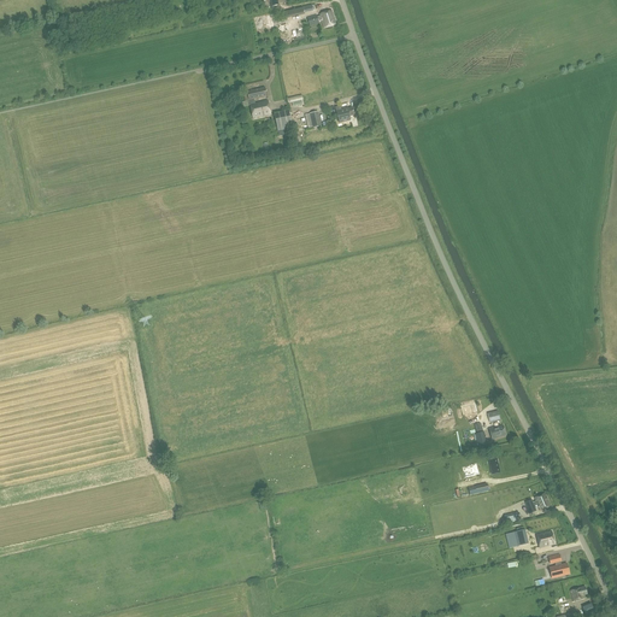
[(318,22),(322,21),(324,28),(328,27),(336,24),(331,11),(328,12),(319,15),(321,17),(317,17),(317,16),(307,18),(310,27),(319,23),(318,22)]
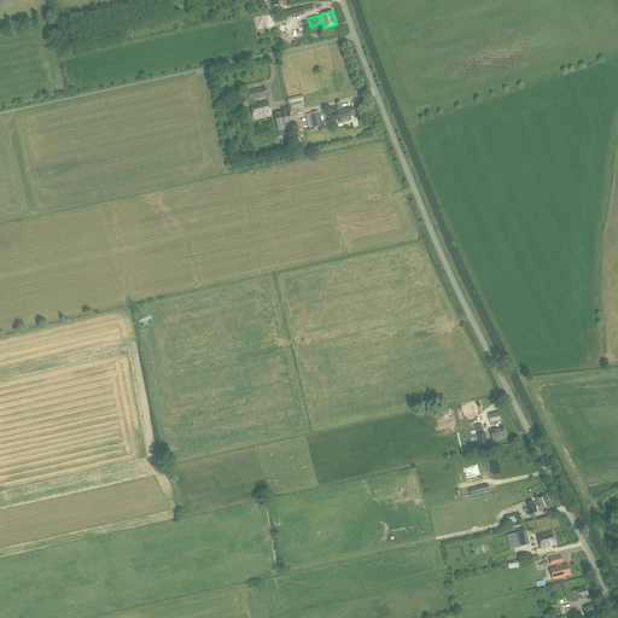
[(268,101),(256,104),(255,100),(267,97),(264,87),(248,92),(248,94),(244,95),(245,101),(249,101),(250,105),(254,118),(270,115),(268,101)]
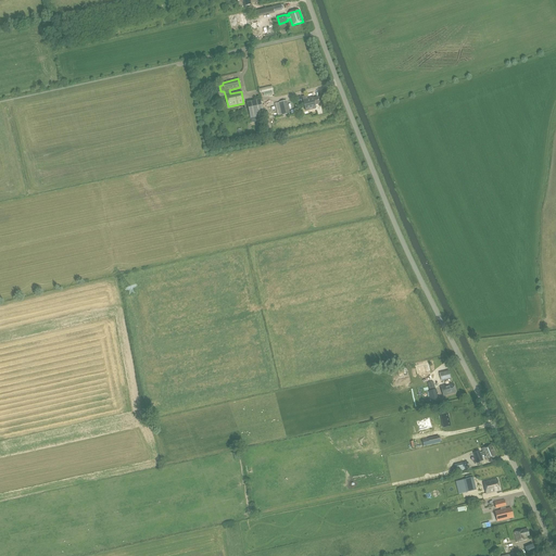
[(303,100),(306,111),(316,109),(315,105),(319,104),(317,97),(314,98),(313,97),(307,98),(307,95),(302,96),(303,100)]
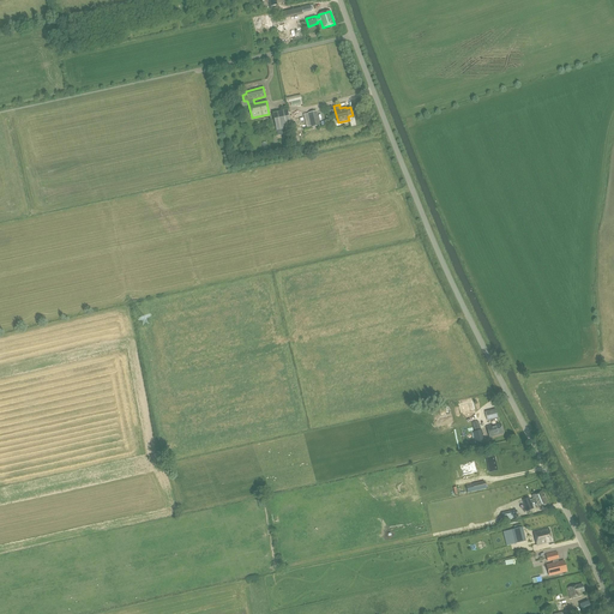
[(272,113),(276,131),(292,128),(287,110),(272,113)]
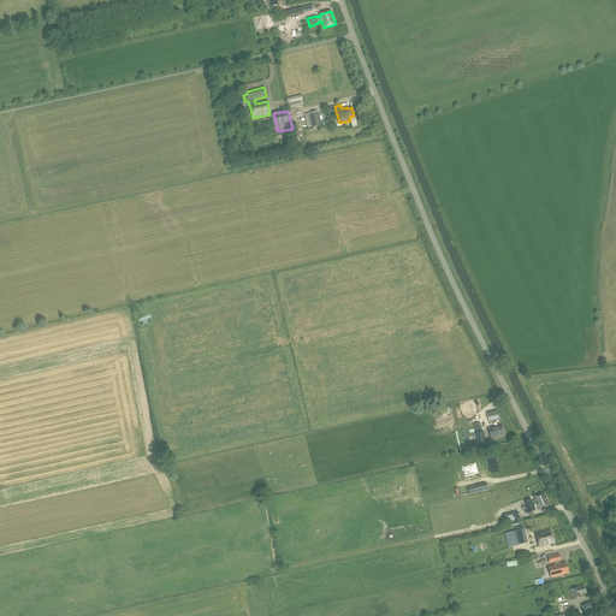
[(318,112),(309,113),(313,129),(321,126),(318,112)]
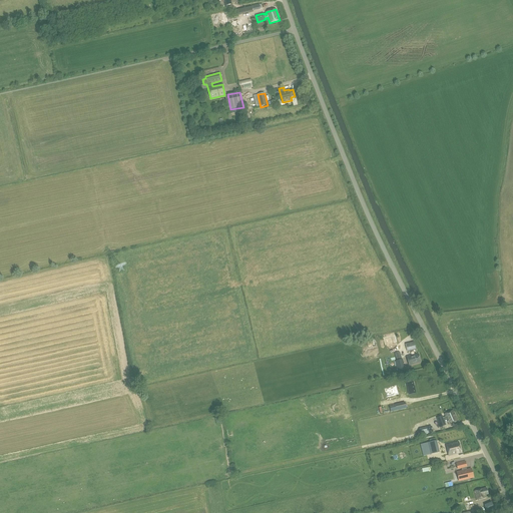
[(406,344),(408,352),(417,350),(415,342),(406,344)]
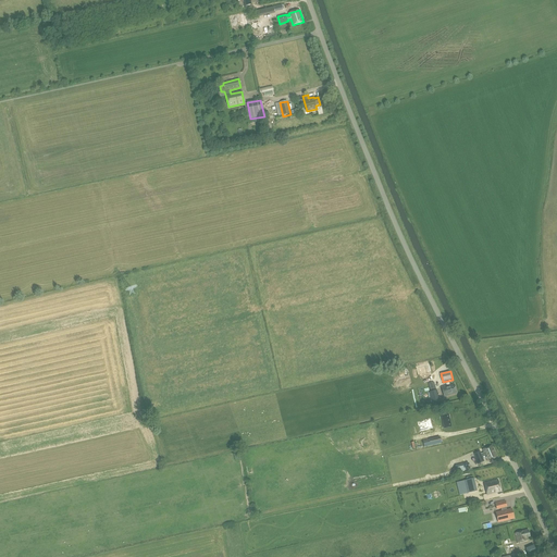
[(455,384),(442,387),(444,397),(457,394),(455,384)]
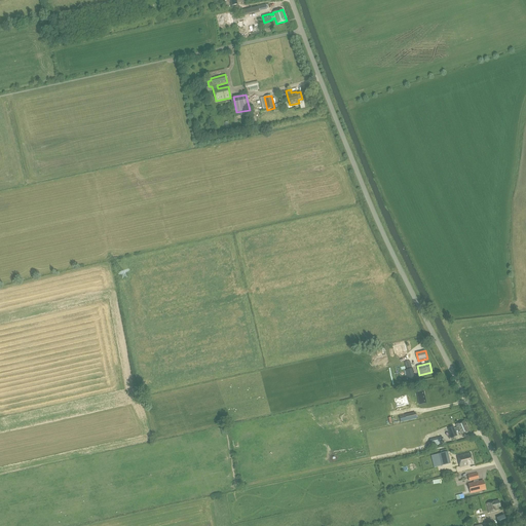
[(405,370),(408,380),(415,378),(413,368),(405,370)]
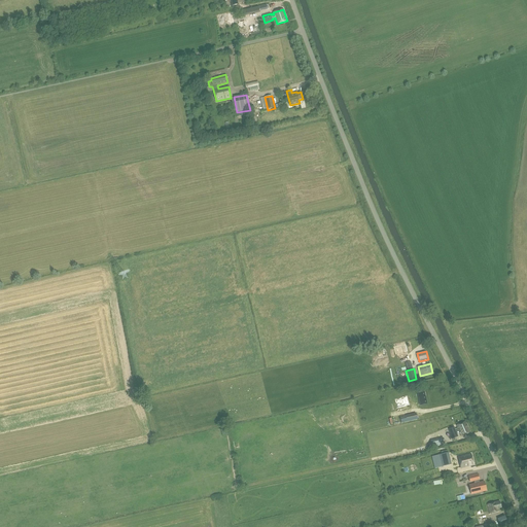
[(427,403),(424,392),(418,393),(420,401),(419,401),(420,406),(427,403)]
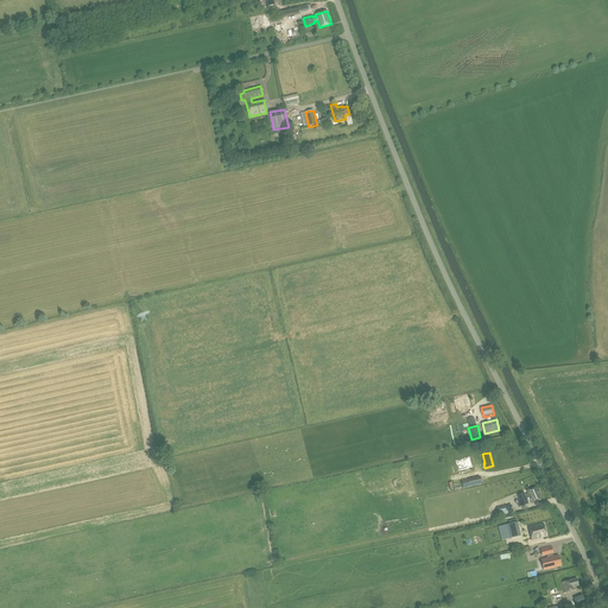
[(453,474),(473,469),(470,457),(462,458),(462,460),(455,461),(456,466),(450,467),(453,474)]
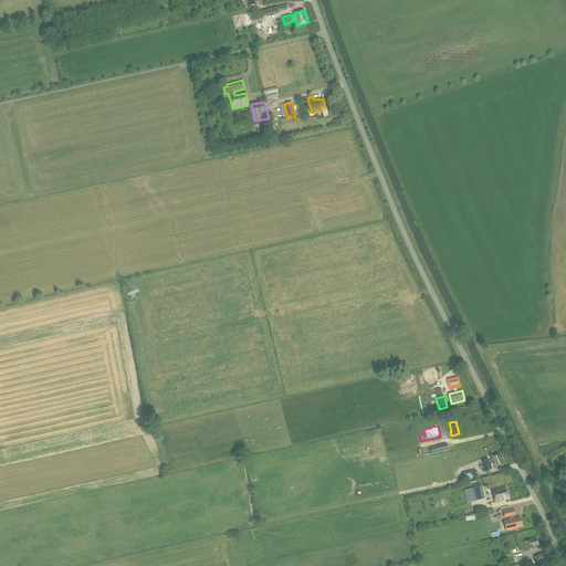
[(461,452),(470,450),(468,441),(459,443),(461,452)]
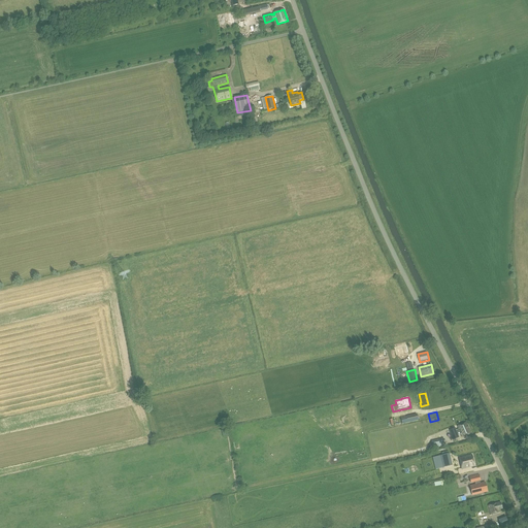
[(401,418),(402,424),(418,421),(417,414),(401,418)]
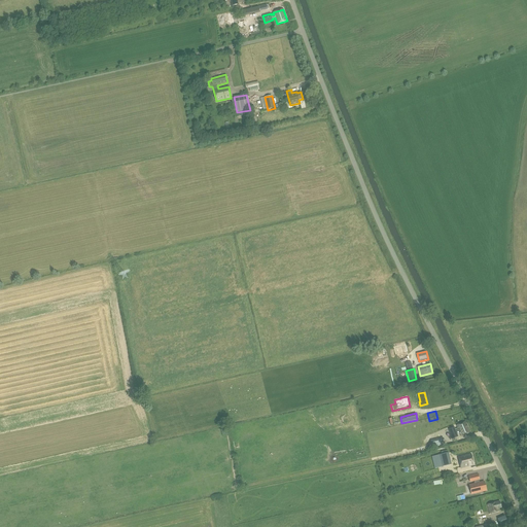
[(469,433),(465,422),(457,425),(458,428),(460,432),(461,436),(469,433)]
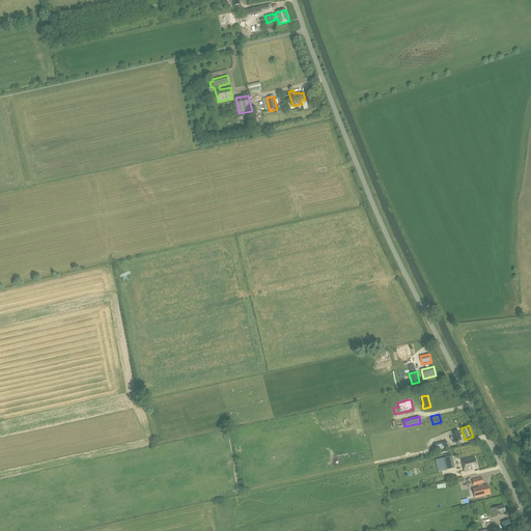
[(460,438),(464,436),(462,431),(458,432),(457,430),(452,432),(456,442),(462,440),(460,438)]
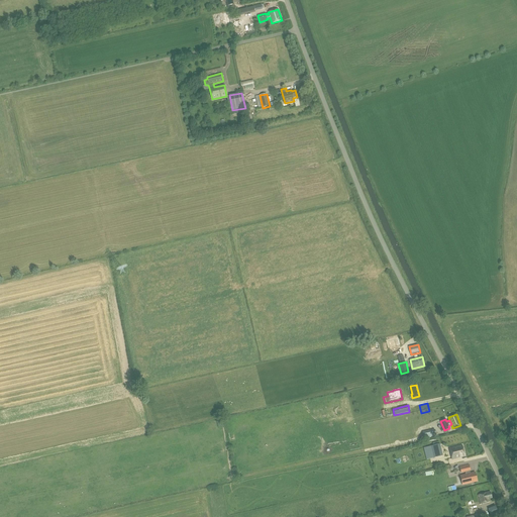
[(421,435),(419,422),(403,425),(405,438),(421,435)]
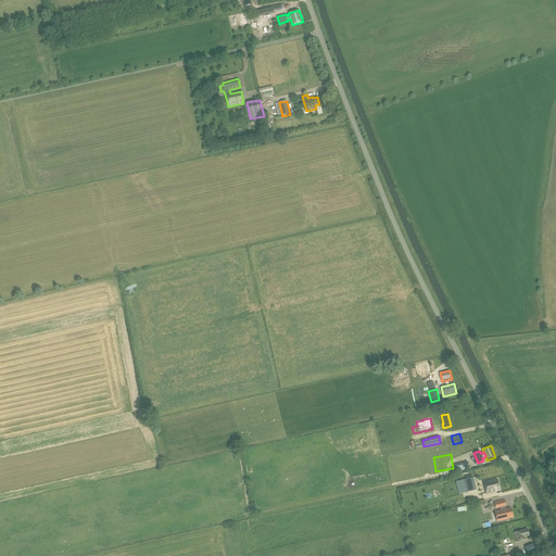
[(469,469),(468,463),(455,466),(456,472),(469,469)]
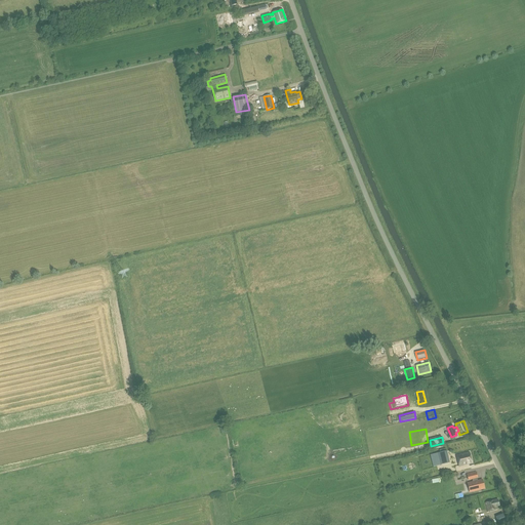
[(450,463),(447,450),(433,454),(431,454),(434,467),(436,467),(450,463)]
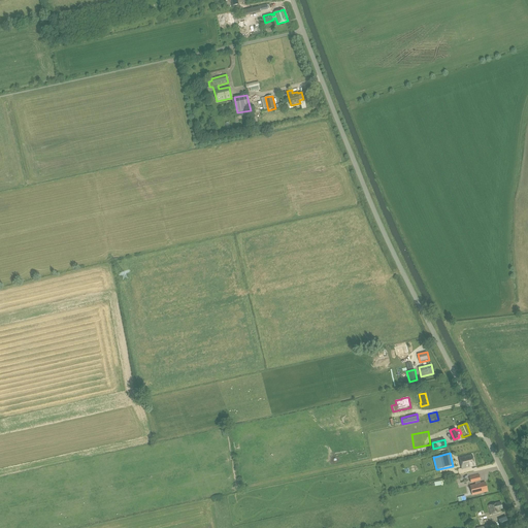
[(472,455),(460,457),(462,469),(474,466),(472,455)]
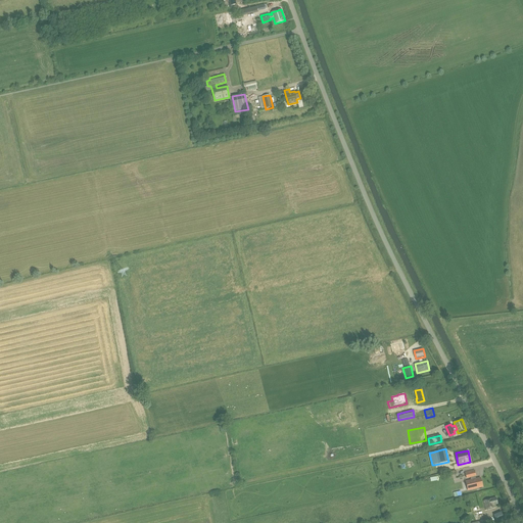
[(475,476),(474,471),(465,473),(467,478),(470,477),(471,480),(469,481),(471,489),(482,486),(480,478),(476,479),(475,476)]
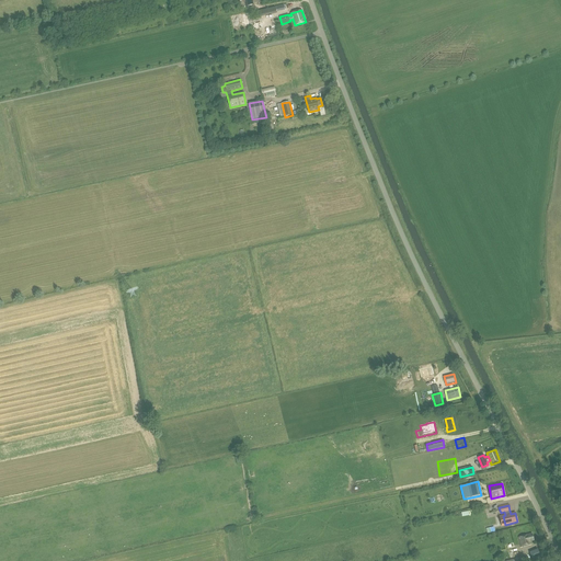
[(518,538),(522,547),(531,545),(530,541),(534,540),(531,534),(518,538)]
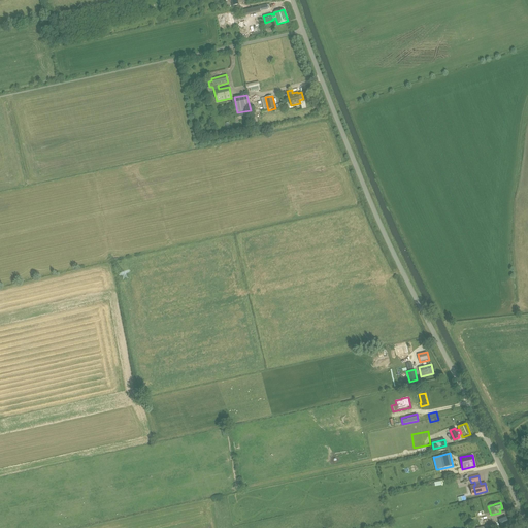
[(503,527),(509,525),(506,517),(498,520),(501,527),(503,527)]
